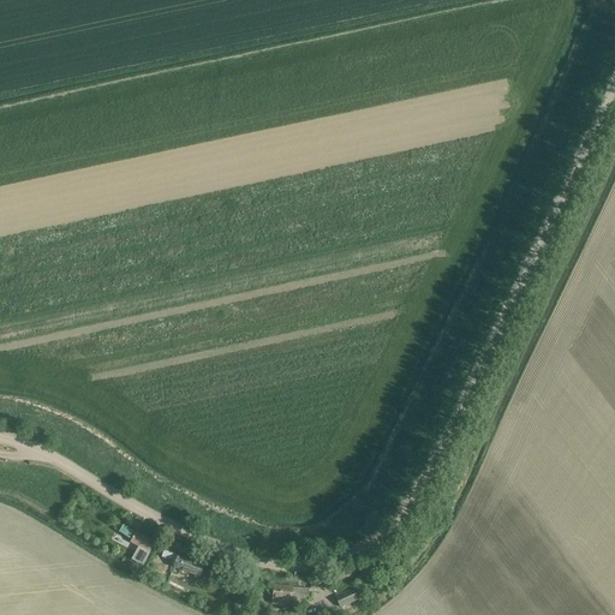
[(133,531),(123,524),(119,531),(129,538),(133,531)]
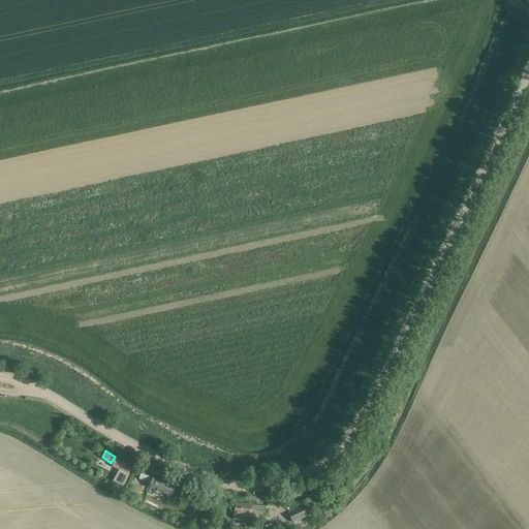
[(122,485),(132,466),(117,458),(112,466),(120,470),(114,480),(122,485)]
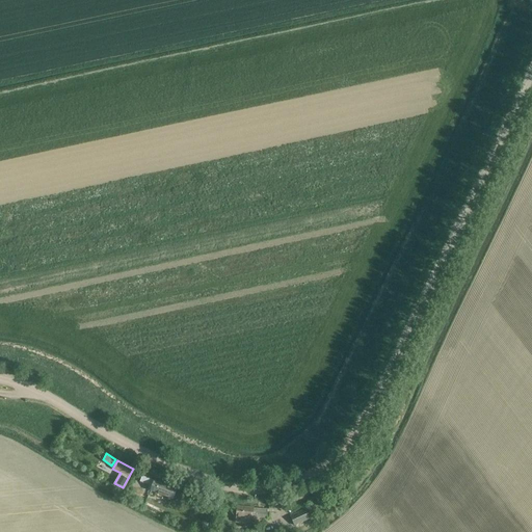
[(100,476),(105,466),(97,461),(91,472),(100,476)]
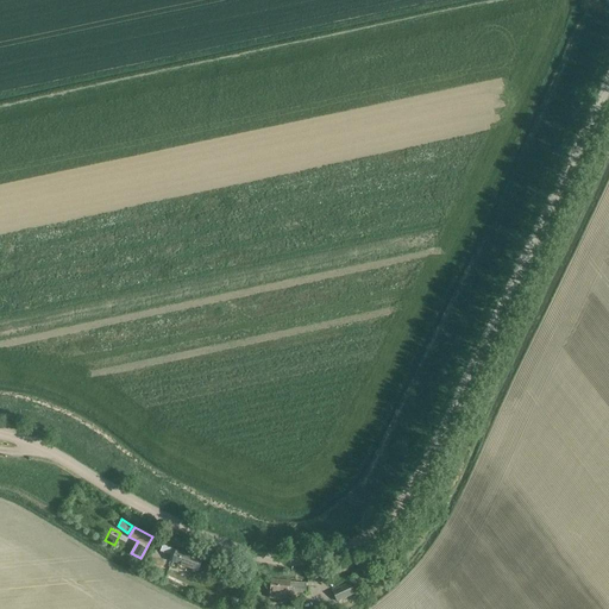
[(171,556),(169,562),(198,573),(202,562),(164,546),(161,552),(171,556)]
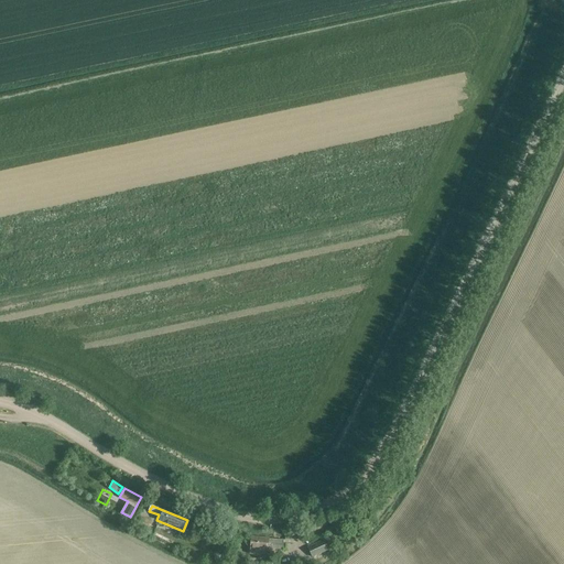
[(251,537),(250,554),(259,555),(268,555),(269,550),(283,551),(283,540),(270,539),(251,537)]
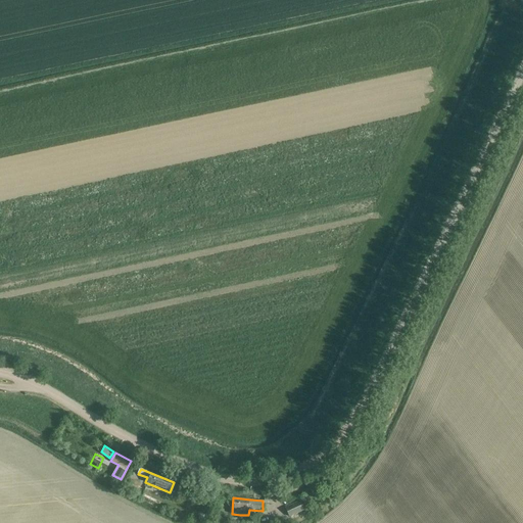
[(286,509),(291,518),(304,511),(300,502),(286,509)]
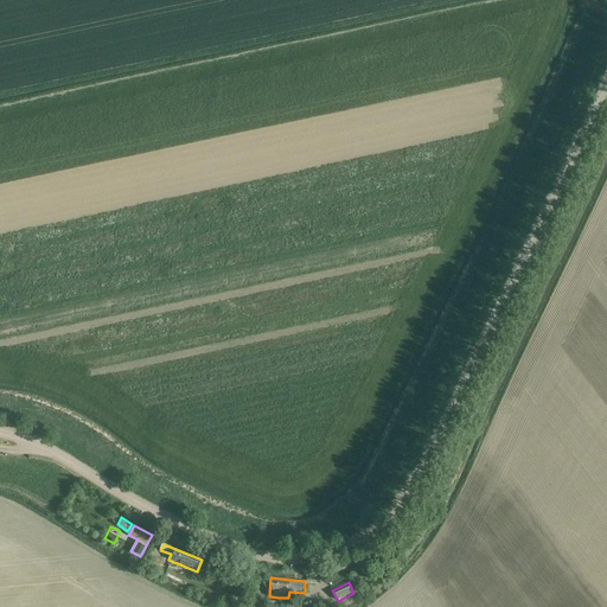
All buildings are outlined.
